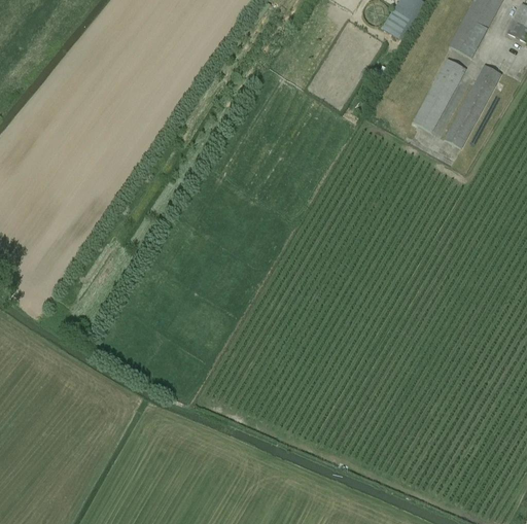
[(400,0),(383,28),(406,42),(428,4),(422,0),(400,0)]
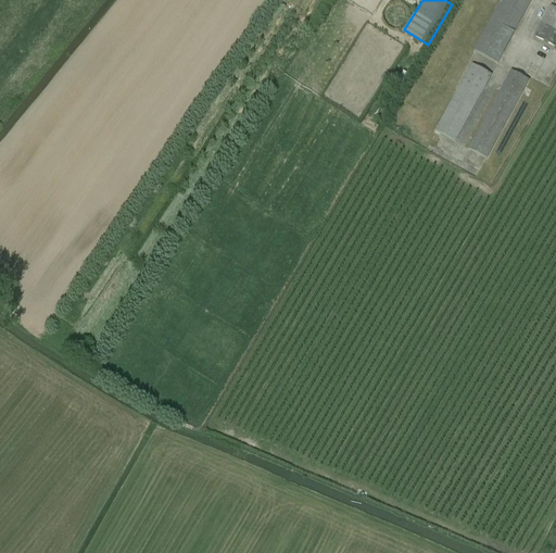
[(498,0),(474,48),(497,61),(530,0),(498,0)]
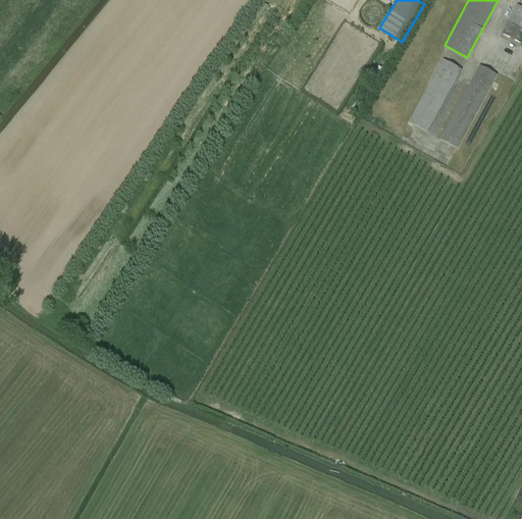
[(521,4),(517,2),(502,32),(521,42),(521,4)]
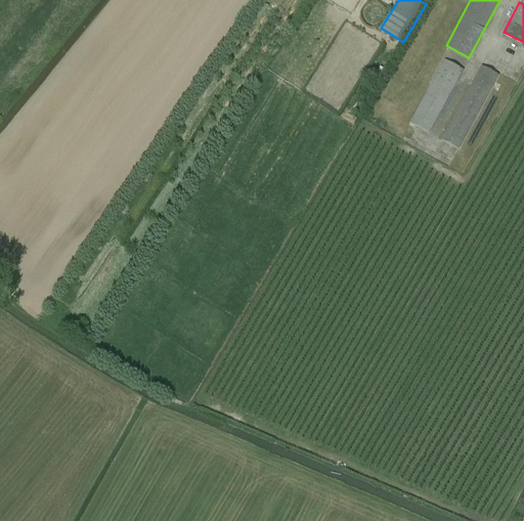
[(444,57),(410,121),(430,131),(464,68),(444,57)]
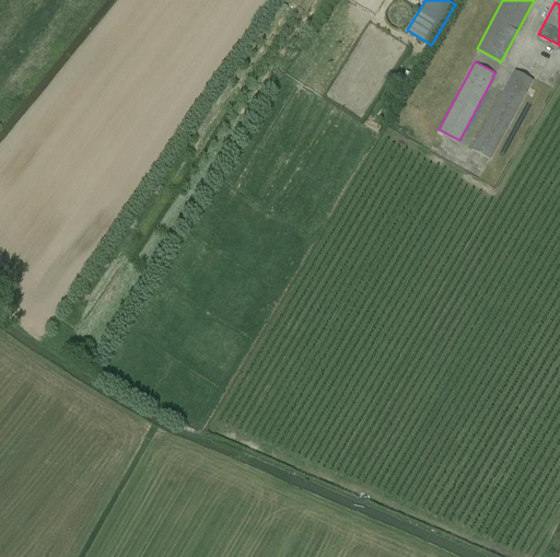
[(514,68),(471,147),(490,158),(534,78),(514,68)]
